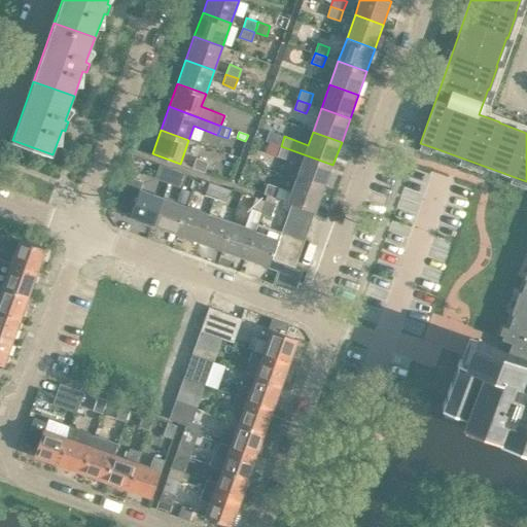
[(269,142),(266,151),(277,156),(277,155),(278,153),(281,146),(273,143),(269,142)]
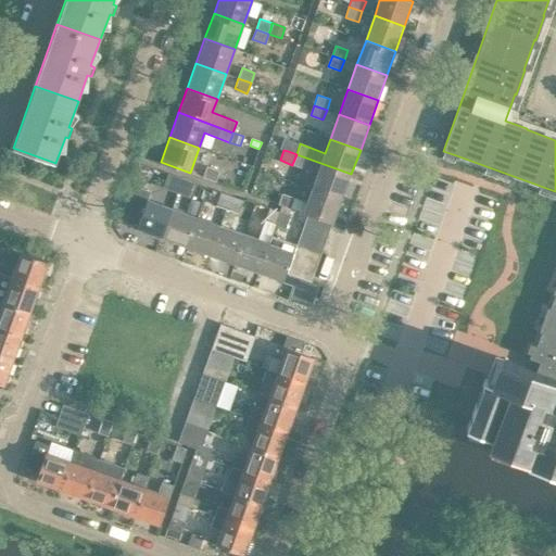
[(317,174),(313,188),(342,199),(351,174),(297,154),(293,162),(292,164),(317,174)]
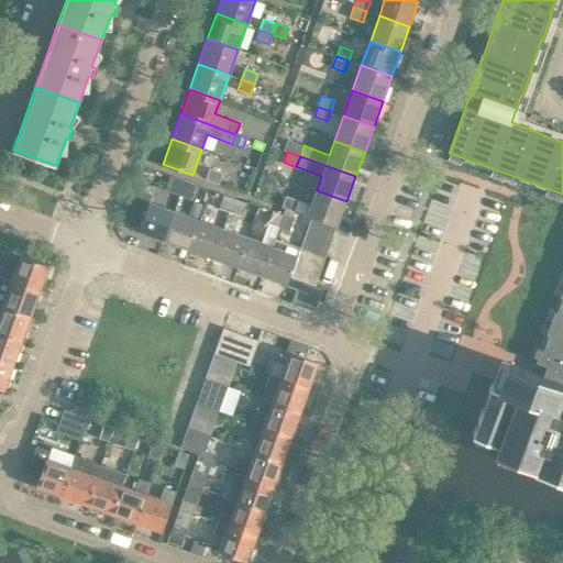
[(209,168),(206,179),(218,184),(222,173),(209,168)]
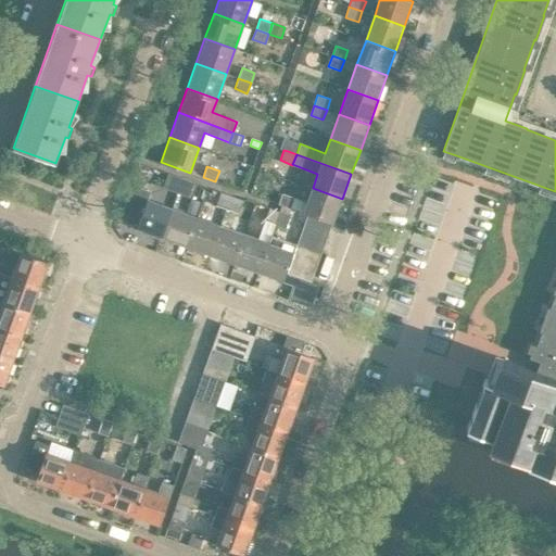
[(167,188),(177,191),(181,179),(173,175),(167,188)]
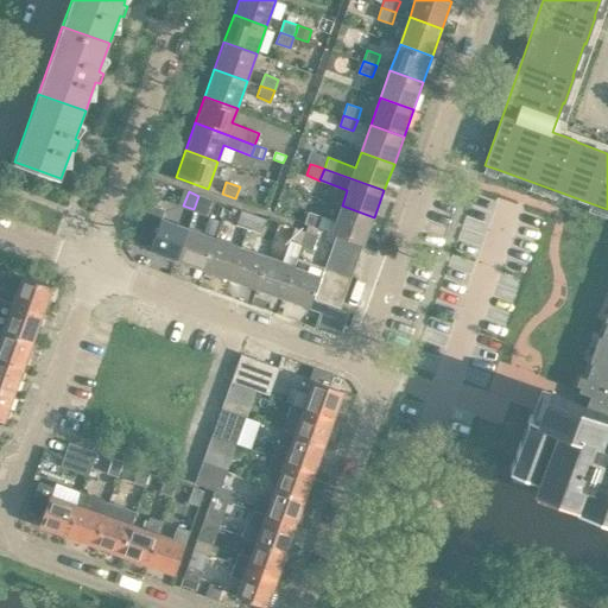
[(198,196),(194,209),(206,214),(210,200),(198,196)]
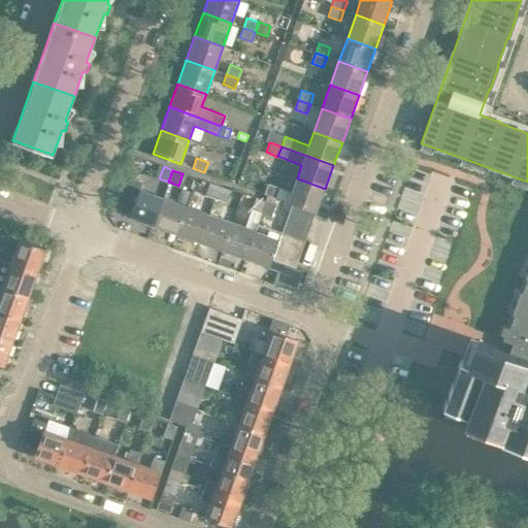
[(114,205),(113,207),(130,213),(139,189),(140,189),(143,182),(125,175),(114,205)]
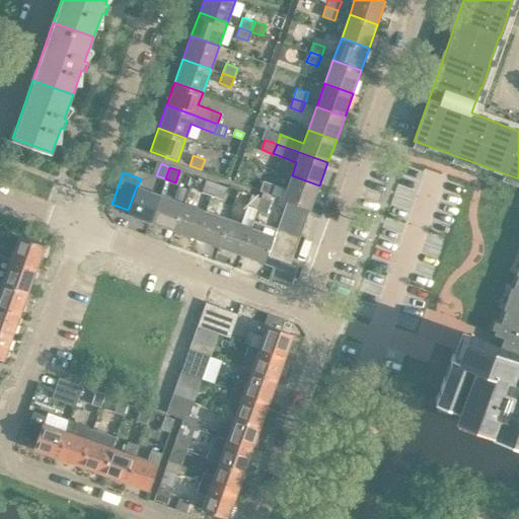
[(319,186),(292,175),(287,189),(264,180),(260,191),(272,195),(284,199),(311,209),(319,186)]
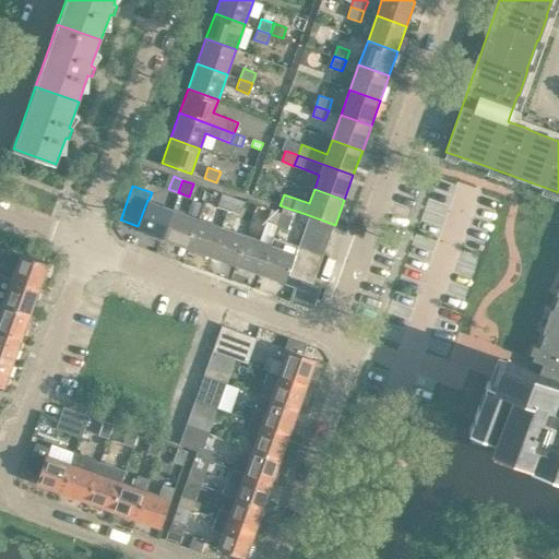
[(217,206),(228,210),(233,198),(222,193),(217,206)]
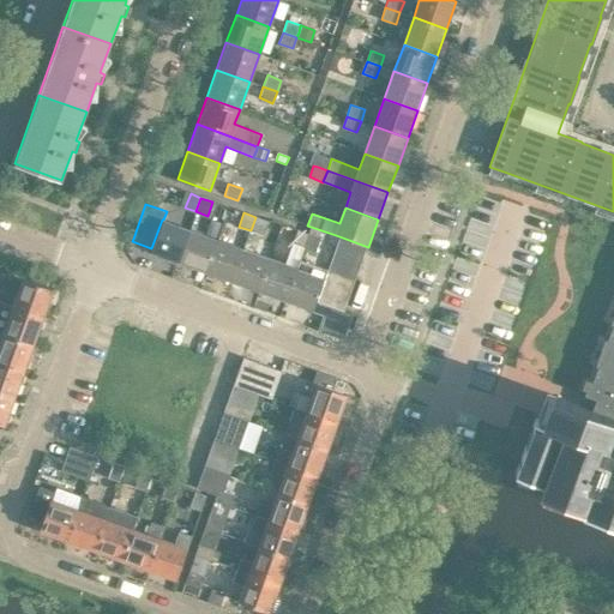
[(256,217),(251,230),(262,235),(266,221),(256,217)]
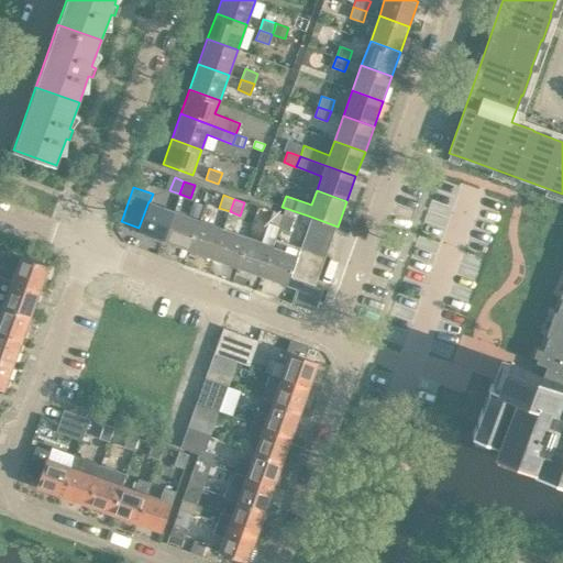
[(138,231),(163,240),(174,210),(148,201),(138,231)]
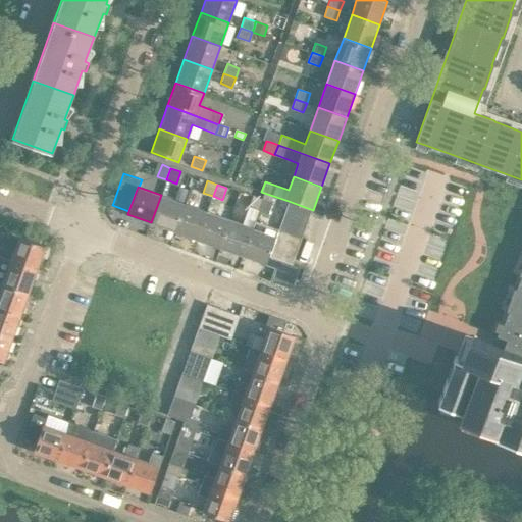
[(178,187),(173,200),(183,203),(187,190),(178,187)]
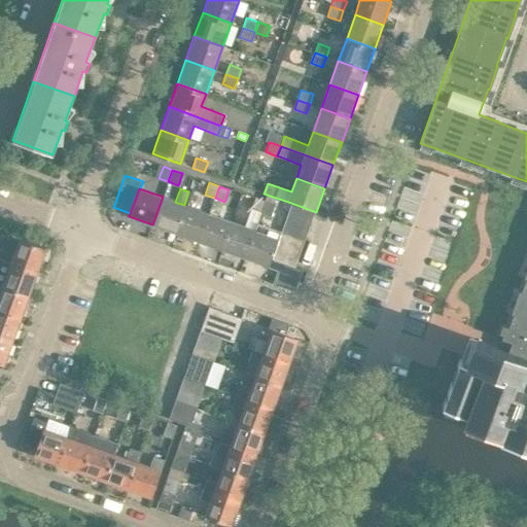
[(152,224),(175,234),(185,205),(163,197),(152,224)]
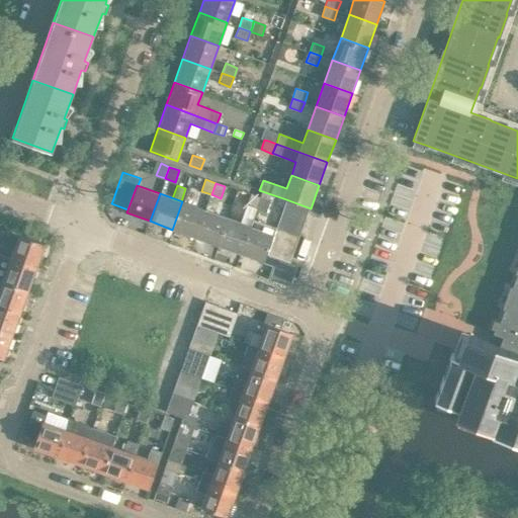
[(247,205),(257,208),(261,197),(251,193),(247,205)]
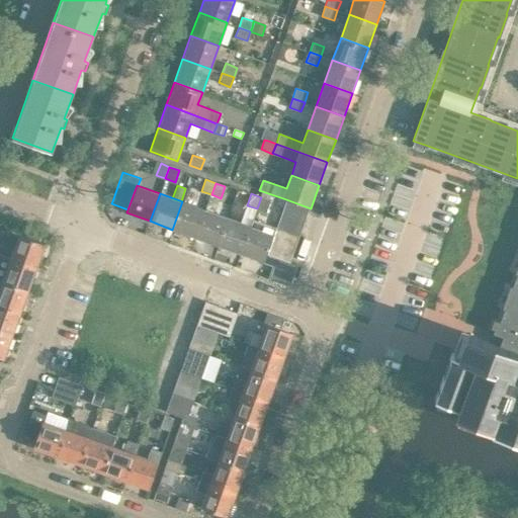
[(261,197),(257,208),(266,211),(270,200),(261,197)]
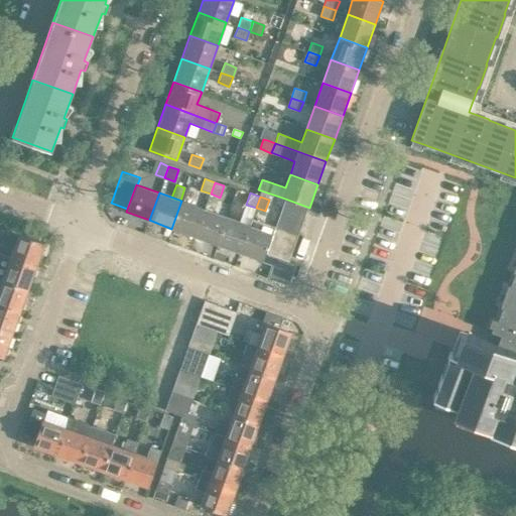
[(285,200),(280,213),(302,222),(307,208),(285,200)]
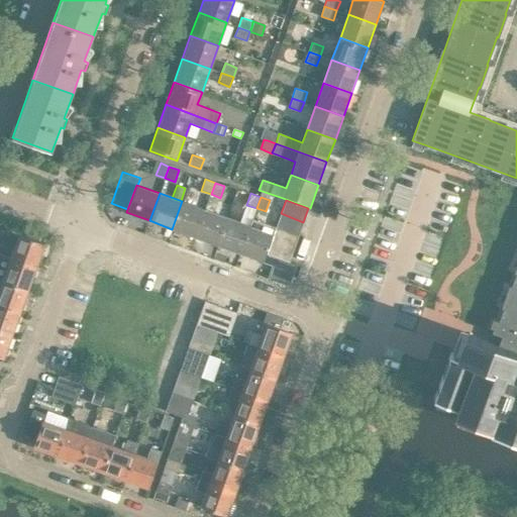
[(172,229),(195,237),(205,209),(182,201),(172,229)]
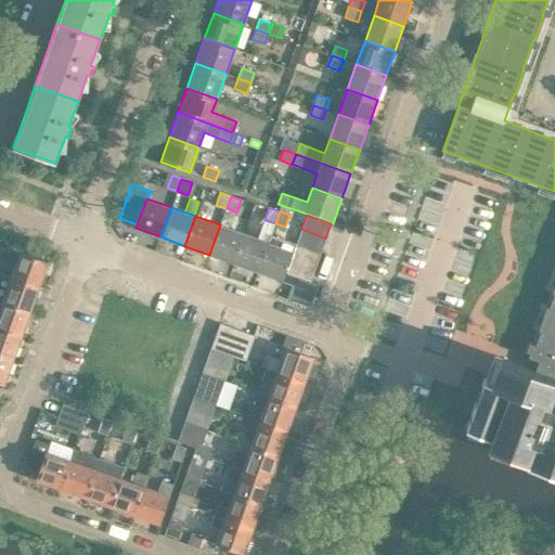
[(260,234),(293,246),(294,243),(276,236),(281,228),(265,222),(260,234)]
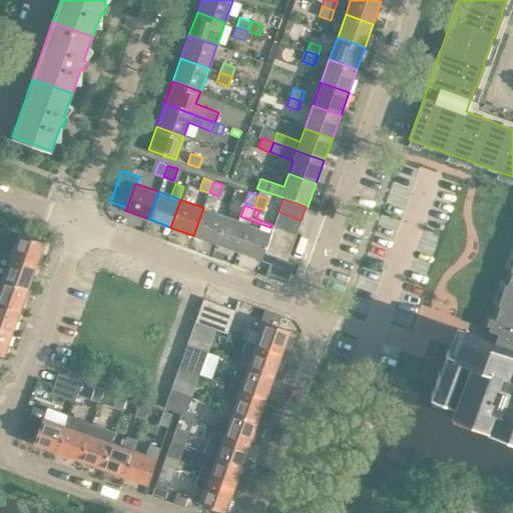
[(193,235),(215,243),(225,216),(203,207),(193,235)]
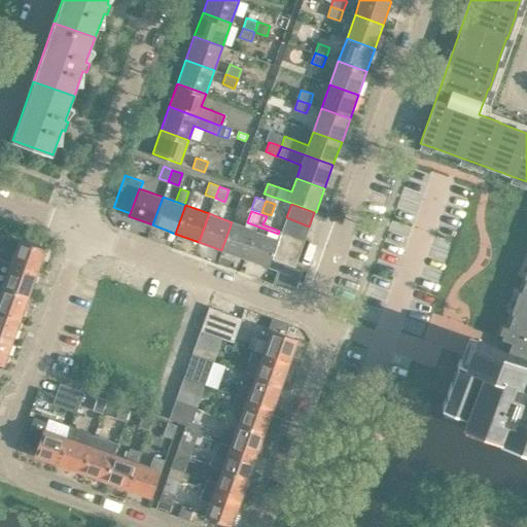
[(286,217),(281,231),(304,240),(309,226),(286,217)]
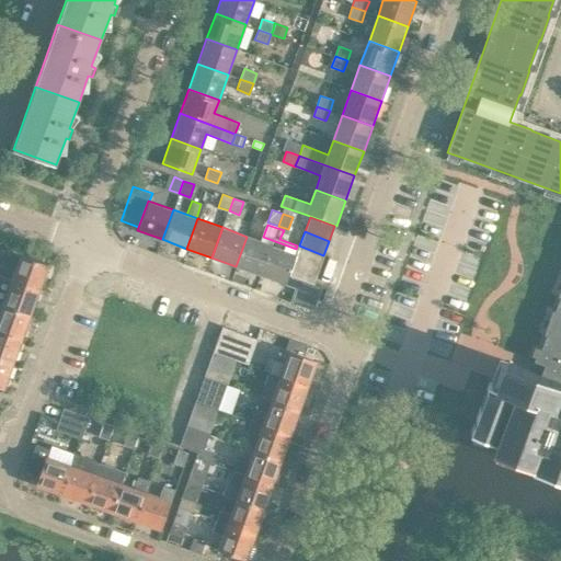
[(236,266),(261,275),(272,245),(247,237),(236,266)]
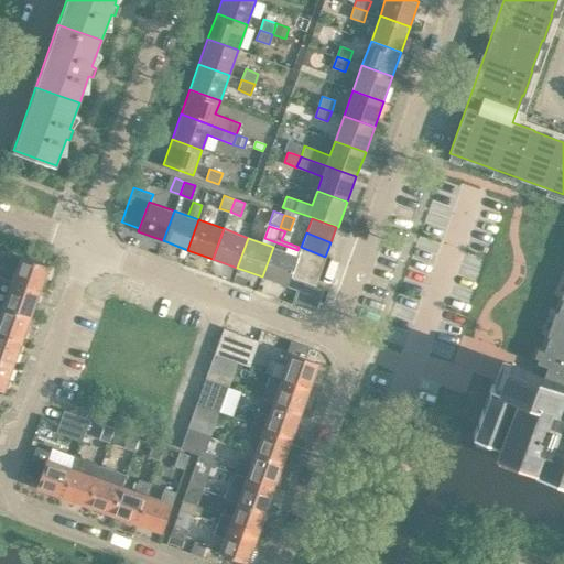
[(290,277),(295,262),(297,256),(273,247),(262,277),(286,285),(290,277)]
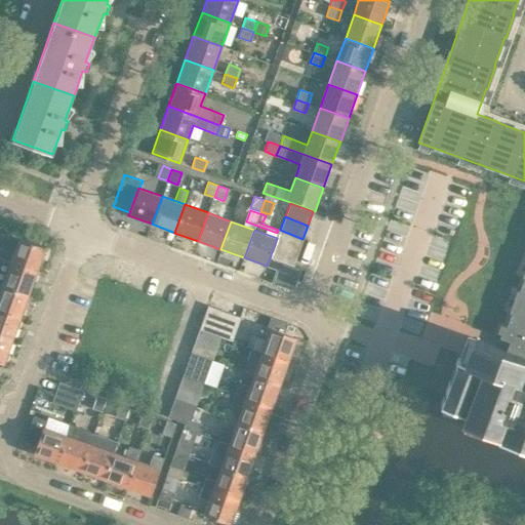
[(280,230),(277,238),(275,244),(298,252),(303,239),(280,230)]
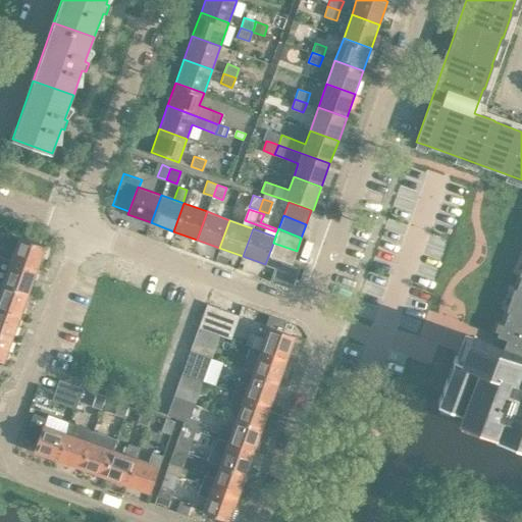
[(19,237),(11,260),(37,269),(45,246),(19,237)]
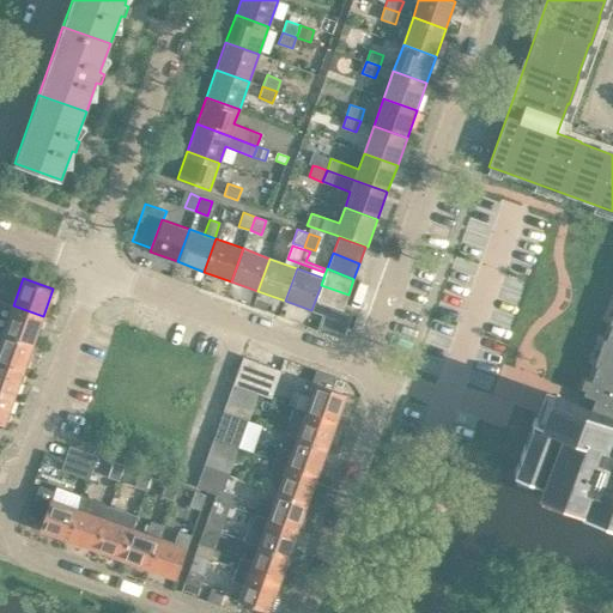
[(321,285),(315,301),(343,310),(349,295),(321,285)]
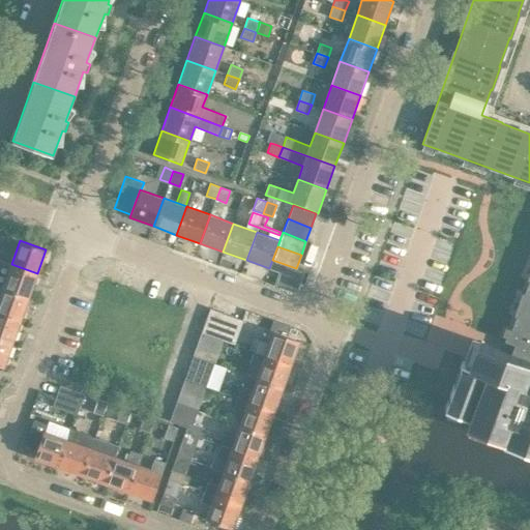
[(0,260),(0,286),(2,287),(29,296),(37,273),(11,264),(0,260)]
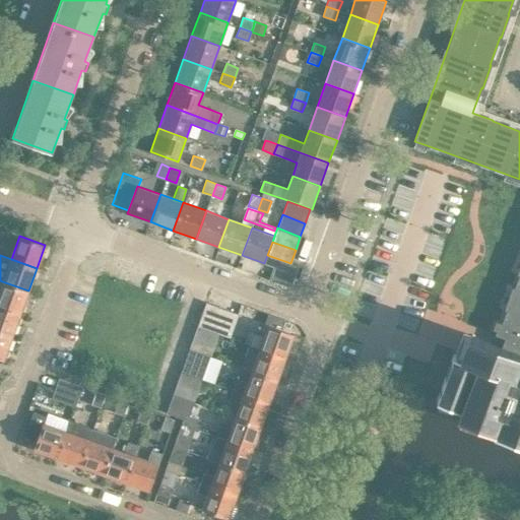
[(505,338),(502,346),(519,352),(519,265),(517,274),(519,274),(514,287),(512,287),(505,309),(507,310),(502,323),(500,322),(495,334),(505,338)]
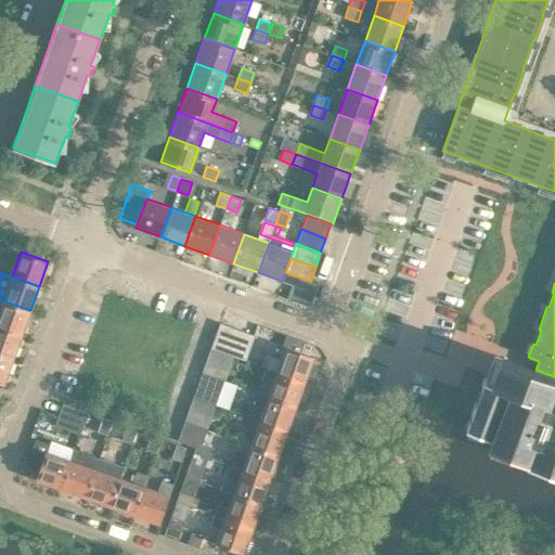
[(0,327),(21,335),(30,310),(2,300),(0,299),(0,327)]
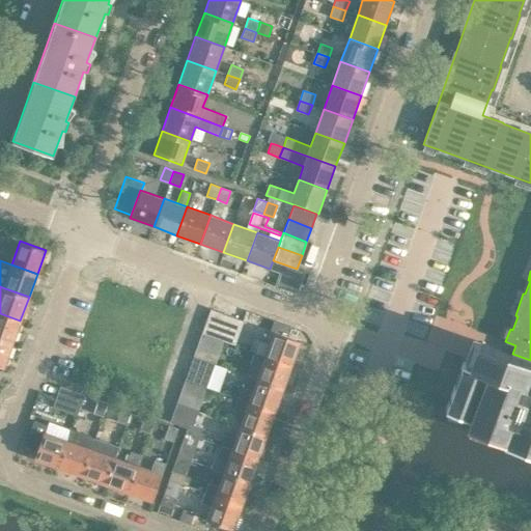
[(201,333),(223,340),(234,344),(244,320),(211,309),(201,333)]
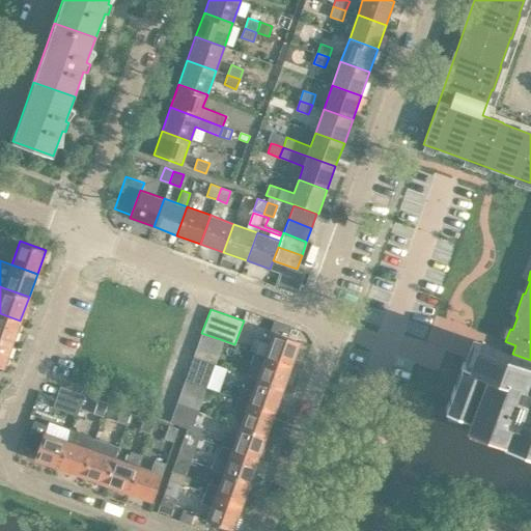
[(0,339),(11,344),(20,320),(0,313),(0,339)]
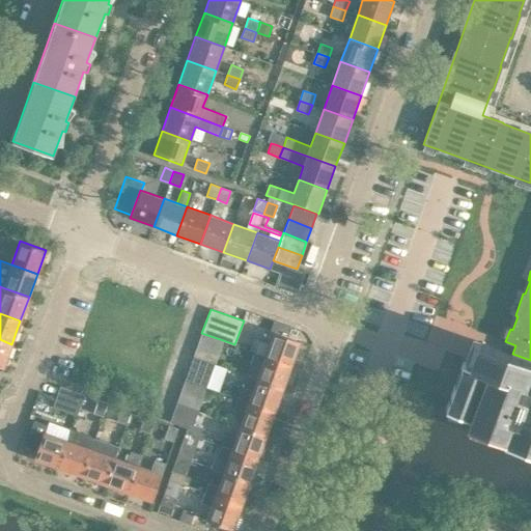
[(275,320),(272,331),(274,331),(274,332),(275,332),(287,336),(291,327),(275,320)]
